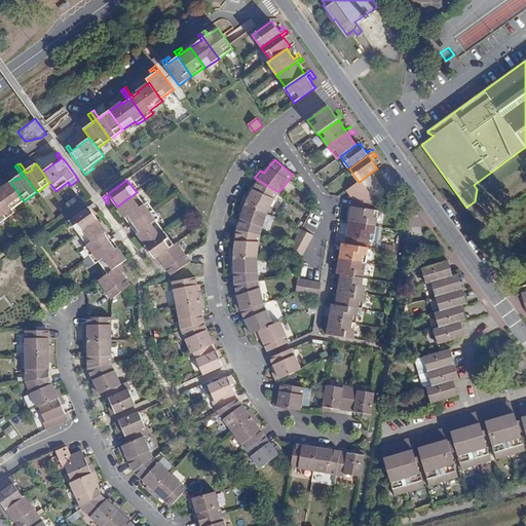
[(241,201),(267,213),(274,199),(278,192),(258,180),(254,188),(250,196),(246,194),(241,201)]
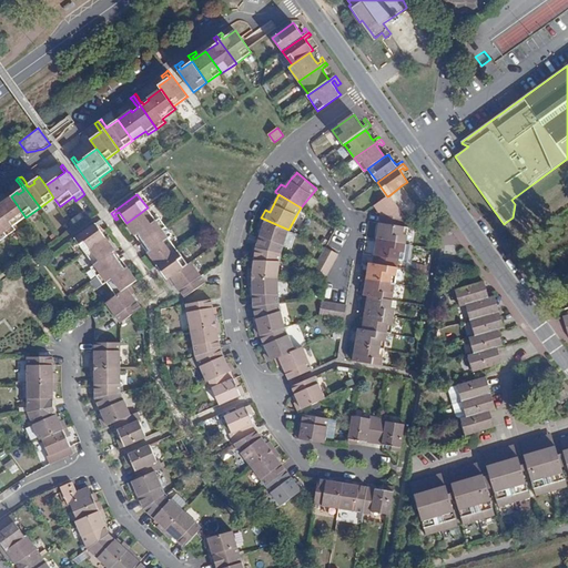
[(406,219),(389,195),(387,196),(374,205),(381,215),(406,219)]
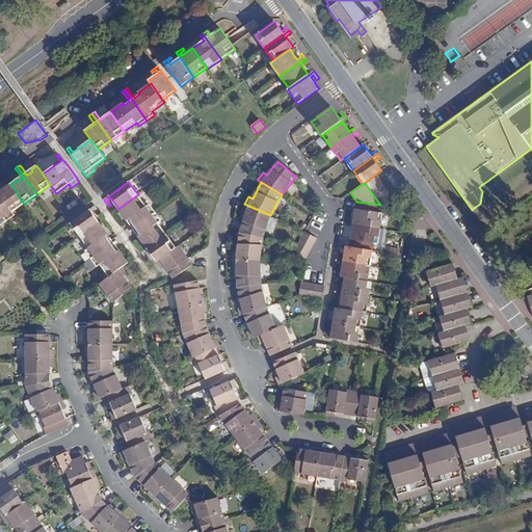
[(0,212),(6,220),(15,215),(12,212),(24,204),(10,184),(0,190),(0,212)]
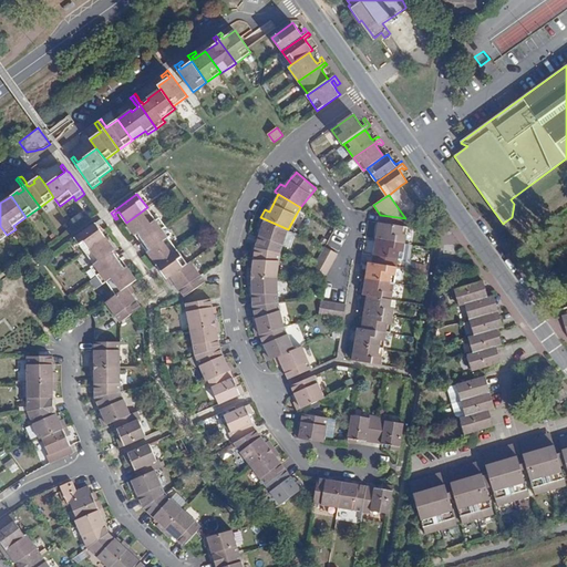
[(140,240),(133,245),(135,248),(165,226),(160,218),(156,220),(147,207),(126,223),(140,240)]
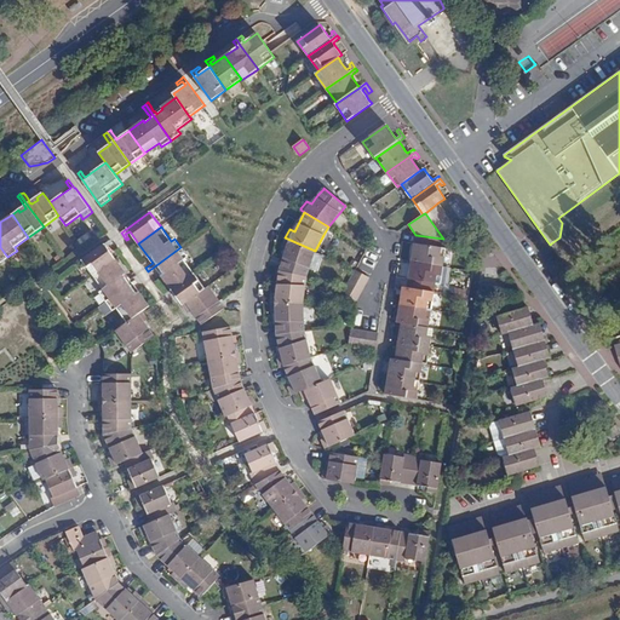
[(442,247),(443,239),(415,235),(414,244),(442,247)]
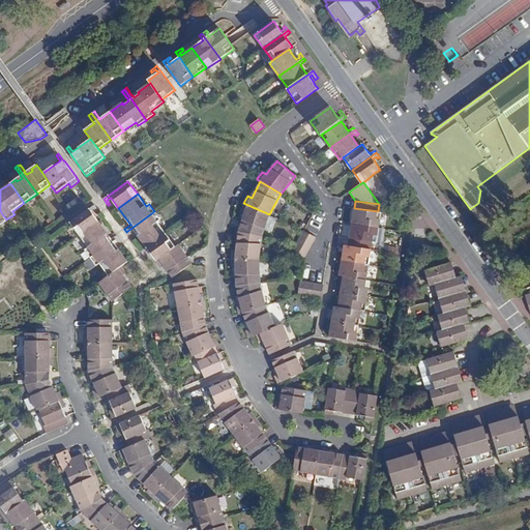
[(238,232),(262,237),(265,230),(269,214),(243,203),(241,212),(244,213),(238,232)]
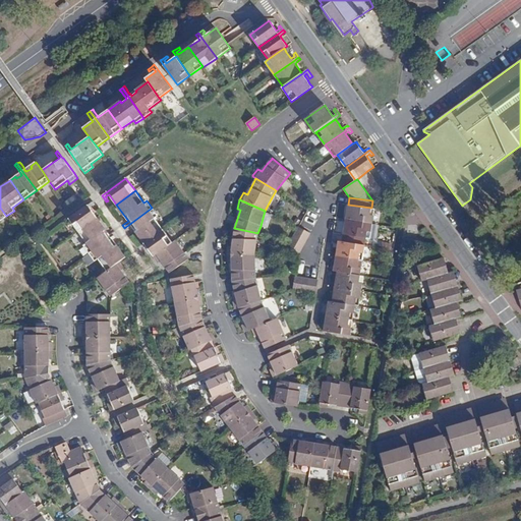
[(93,201),(68,219),(78,231),(78,232),(98,218),(90,208),(93,206),(96,210),(98,208),(93,201)]
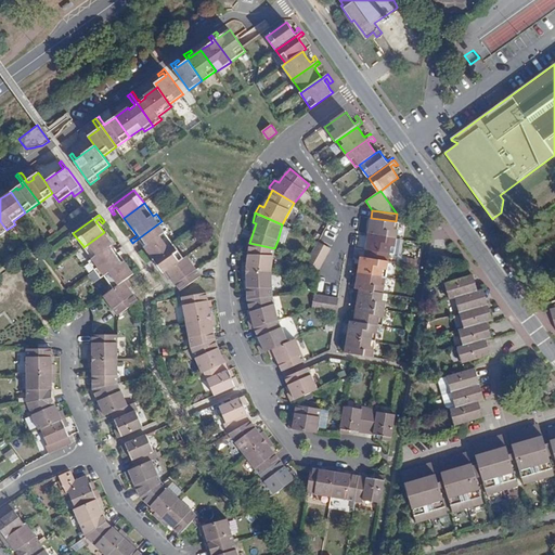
[(399,222),(396,221),(371,218),(369,233),(369,234),(397,239),(398,230),(399,222)]
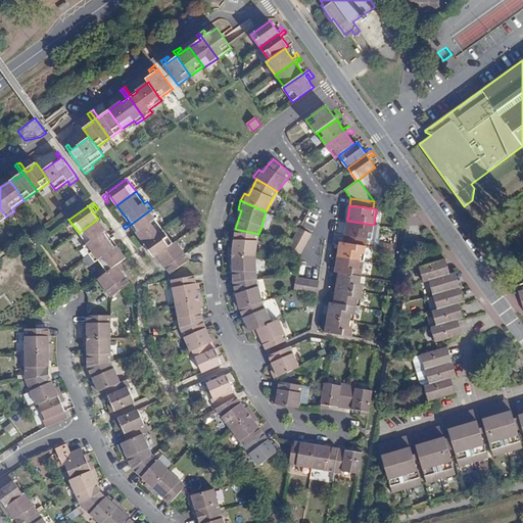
[(152,208),(125,229),(128,232),(130,231),(129,229),(132,227),(144,244),(163,231),(155,219),(158,217),(152,208)]
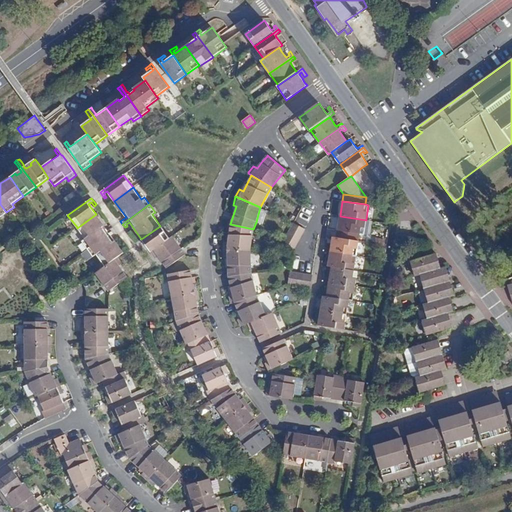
[(96,214),(77,228),(85,239),(82,241),(87,249),(114,230),(112,227),(107,230),(96,214)]
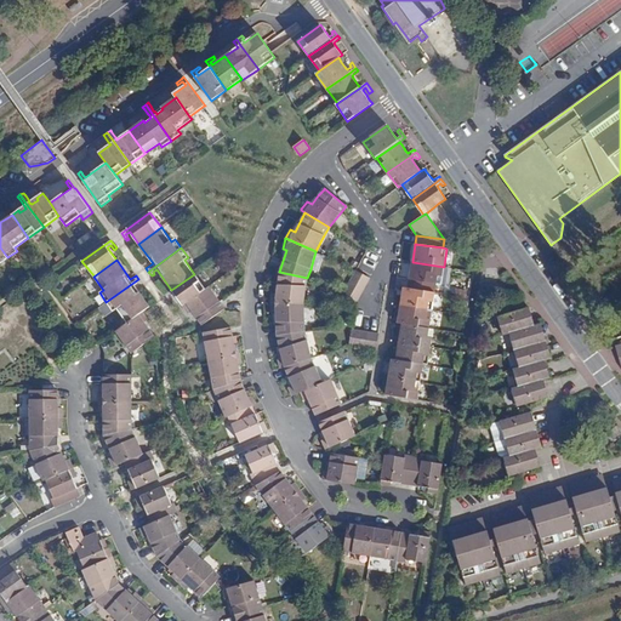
[(444,267),(412,262),(409,279),(408,289),(436,292),(437,284),(440,285),(442,277),(444,267)]
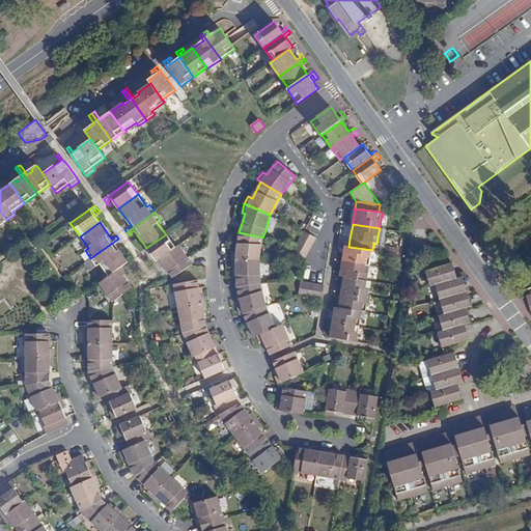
[(301,238),(312,245),(316,238),(304,231),(301,238)]
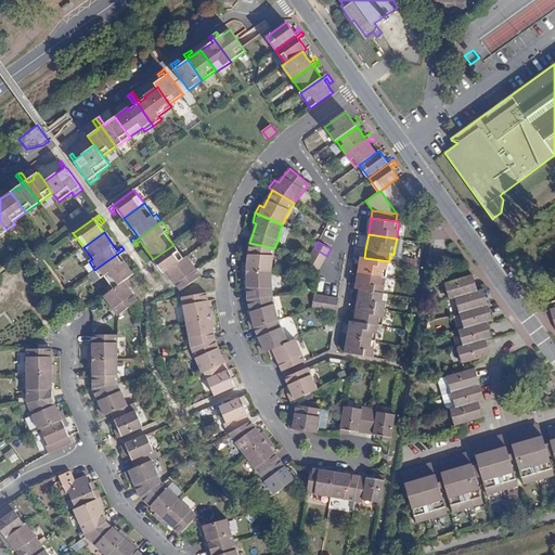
[(271,272),(274,248),(249,243),(248,253),(247,262),(243,262),(242,271),(271,272)]
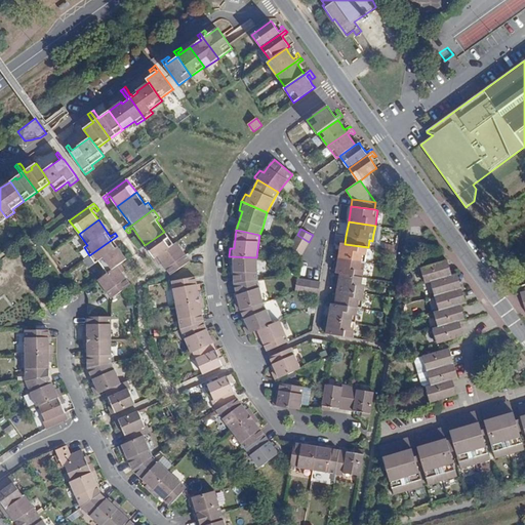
[(173,244),(164,232),(145,245),(139,249),(145,255),(147,253),(144,249),(147,247),(154,258),(173,244)]
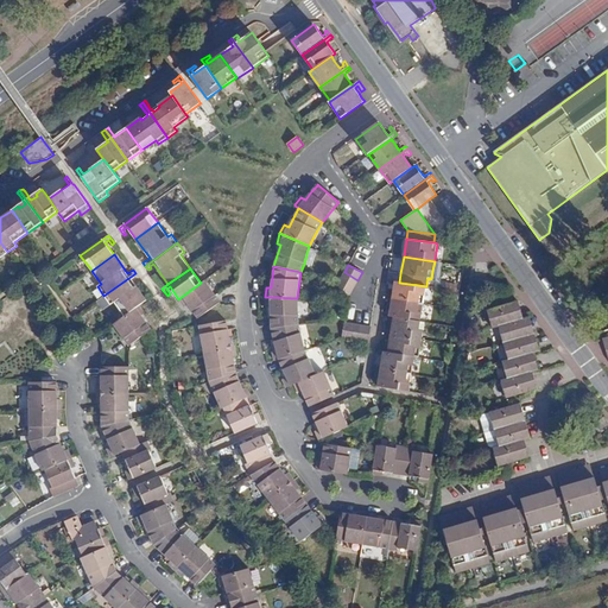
[(340,280),(354,287),(358,280),(344,272),(340,280)]
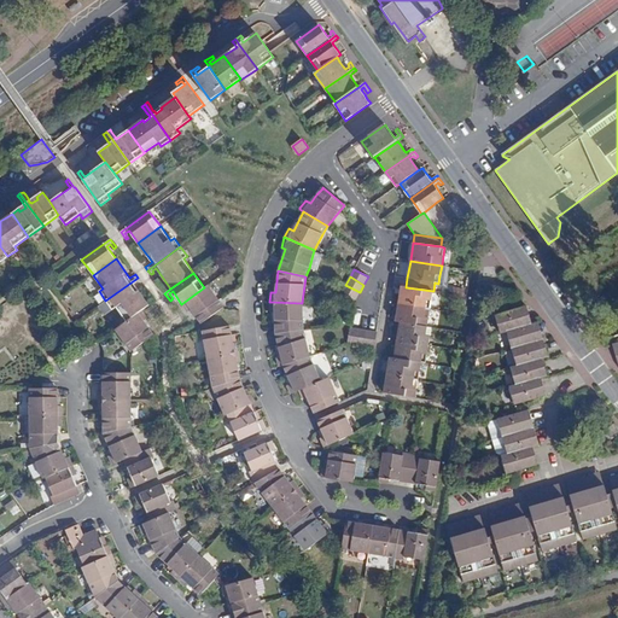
[(116,307),(127,321),(141,310),(149,305),(134,284),(136,281),(139,284),(141,281),(138,278),(105,301),(112,310),(116,307)]
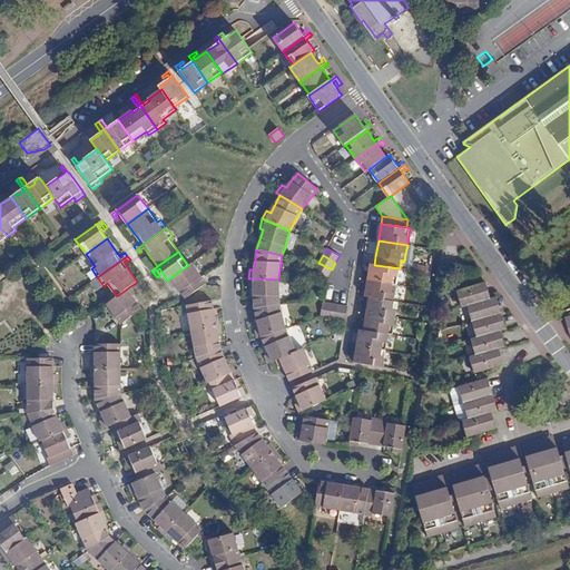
[(202,276),(192,263),(188,265),(167,281),(173,287),(176,285),(180,292),(186,298),(206,283),(202,276)]
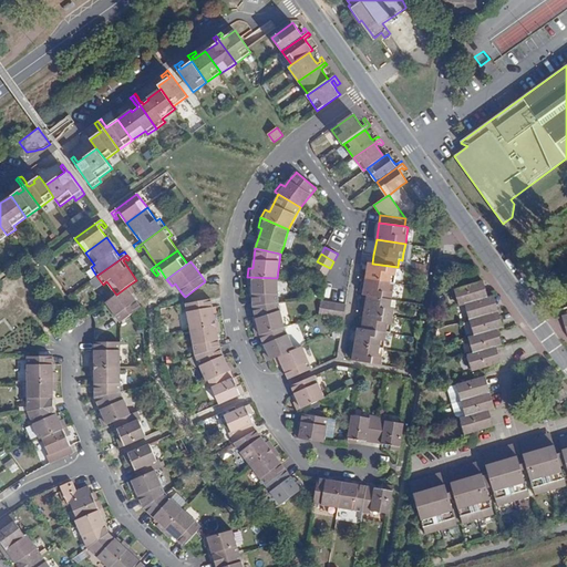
[(326,276),(330,268),(317,261),(313,268),(326,276)]
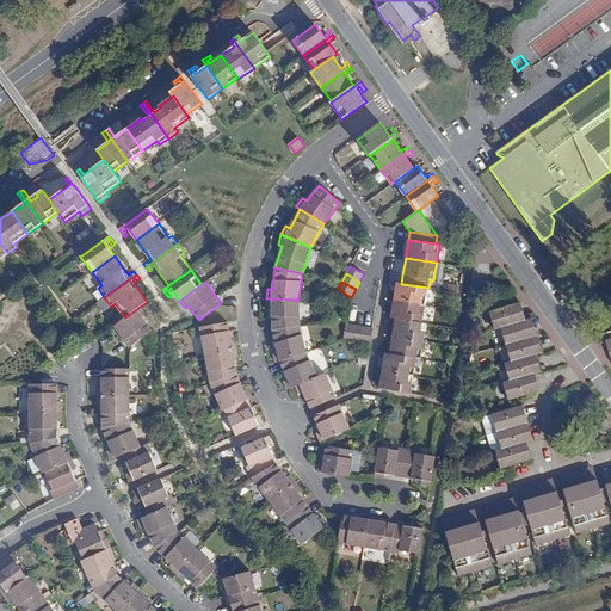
[(426,297),(429,288),(401,284),(396,283),(394,300),(425,306),(426,297)]
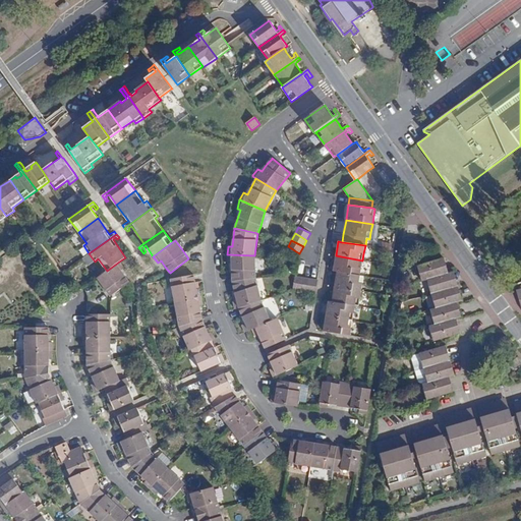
[(255,278),(254,255),(227,254),(228,263),(232,262),(233,281),(255,278)]
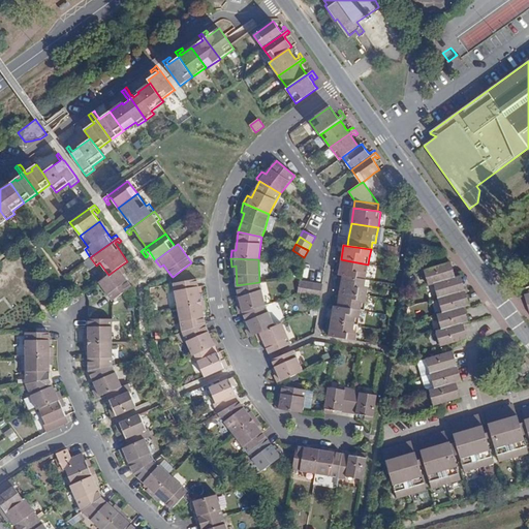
[(368,265),(341,259),(341,260),(339,275),(342,276),(366,280),(368,272),(367,272),(368,265)]
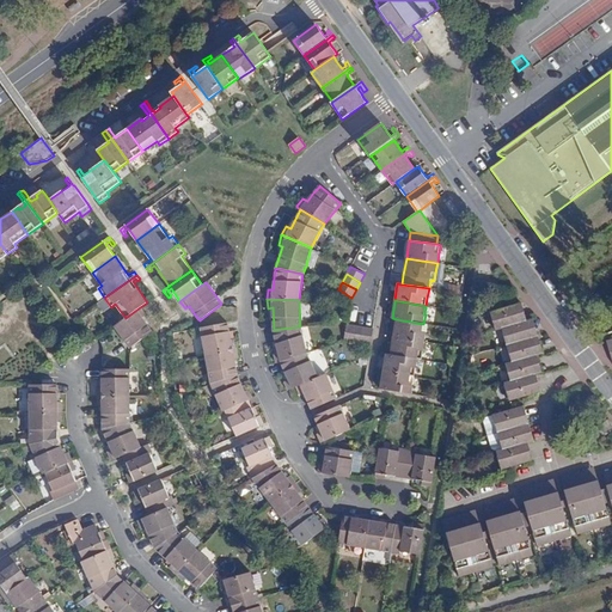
[(516,305),(490,312),(496,330),(502,329),(527,322),(527,320),(526,317),(520,313),(518,305),(516,305)]
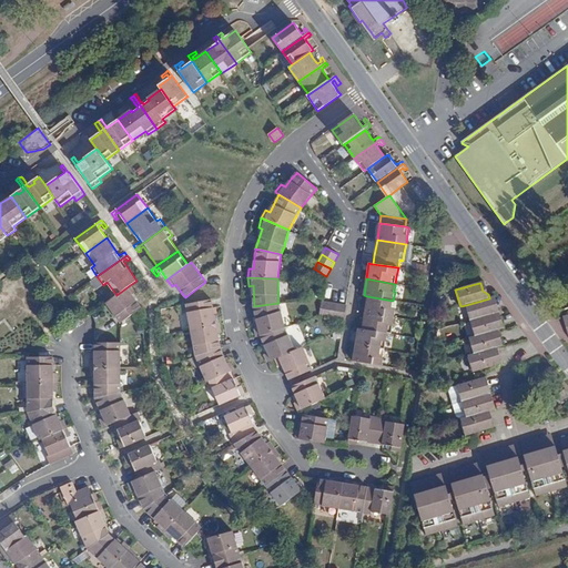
[(117,295),(105,303),(111,310),(121,323),(141,308),(137,302),(132,295),(135,293),(130,285),(117,295)]
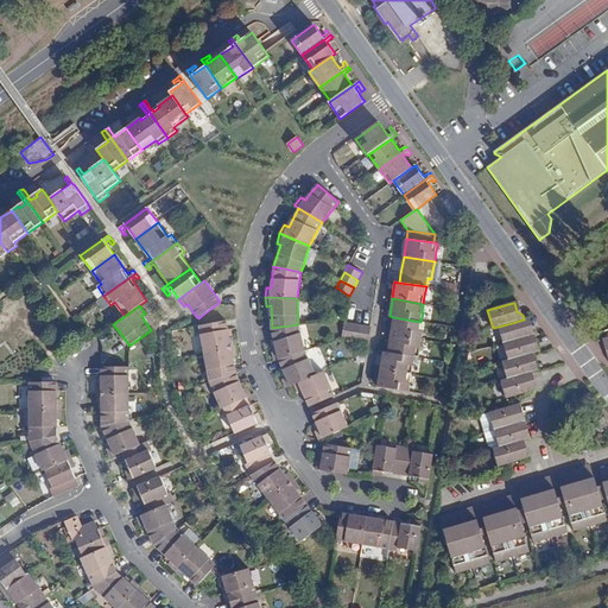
[(424,322),(420,322),(393,317),(391,335),(422,340),(423,330),(424,322)]
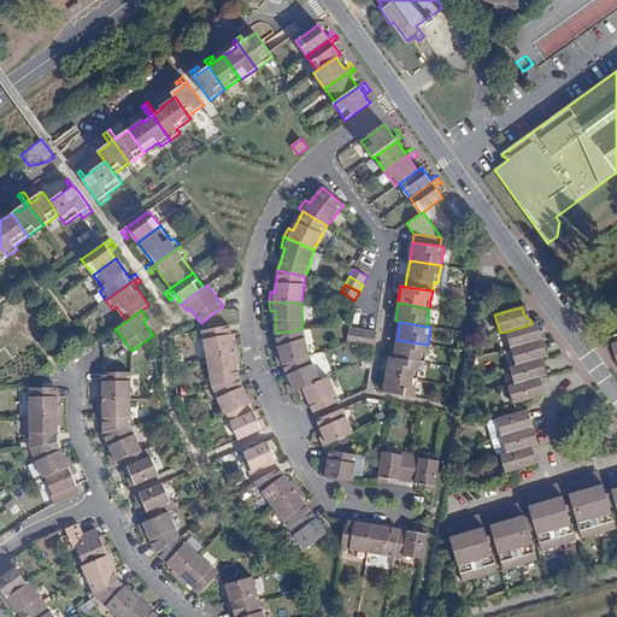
[(511,347),(542,339),(541,335),(536,331),(533,322),(532,323),(532,324),(506,331),(511,347)]
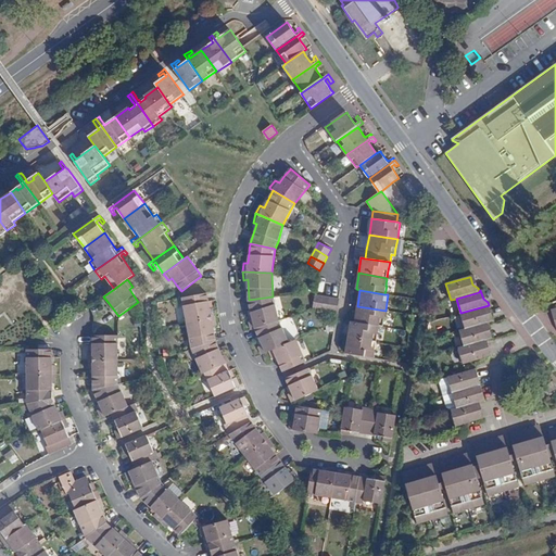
[(210,308),(207,293),(182,298),(187,321),(215,316),(214,308),(210,308)]
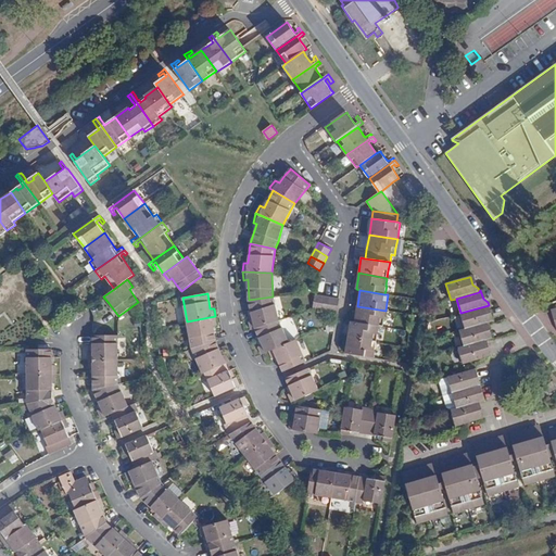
[(324,297),(315,294),(313,310),(320,311),(324,297)]
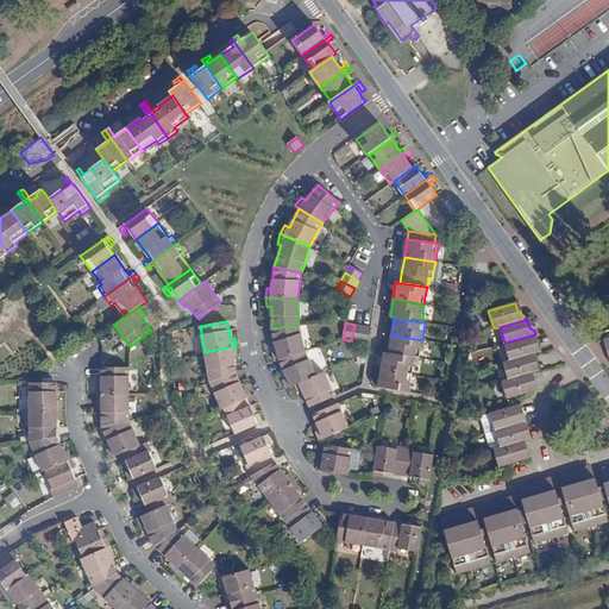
[(306,351),(299,325),(272,328),(272,330),(277,350),(272,352),(275,362),(280,360),(306,351)]
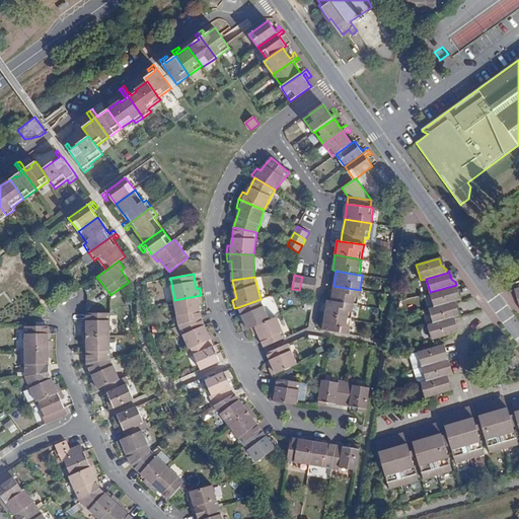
[(309,278),(302,277),(299,290),(307,291),(309,278)]
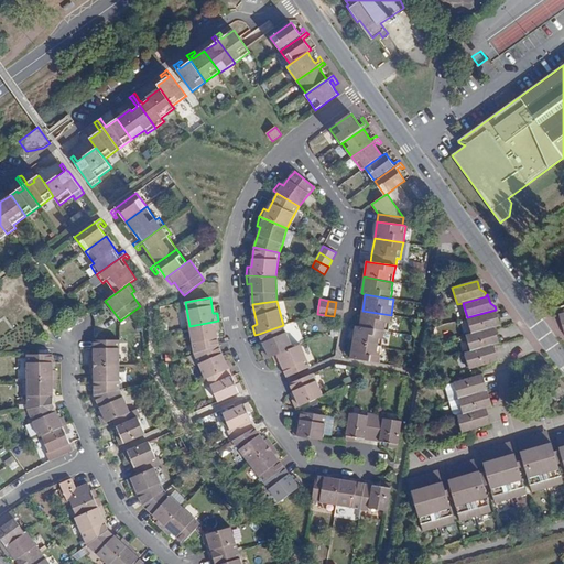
[(344,303),(336,302),(334,316),(342,317),(344,303)]
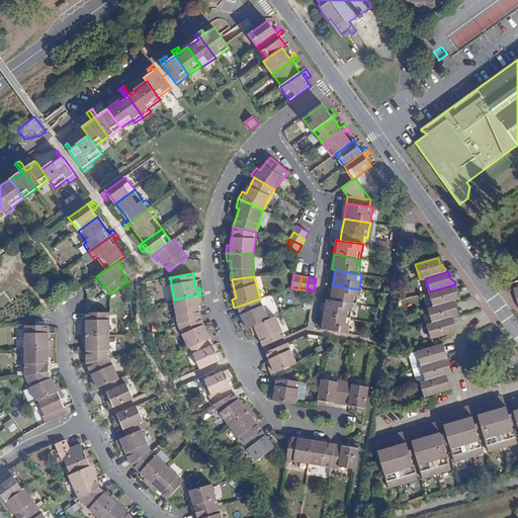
[(455,284),(429,291),(433,306),(433,307),(454,300),(456,300),(453,292),(456,287),(455,284)]
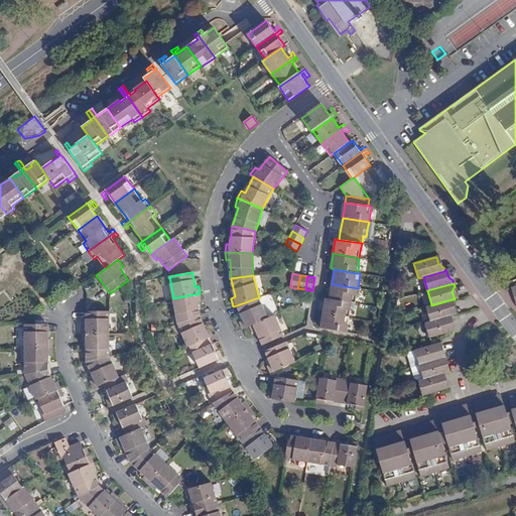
[(357,296),(358,288),(332,284),(330,298),(352,302),(356,303),(357,296)]
